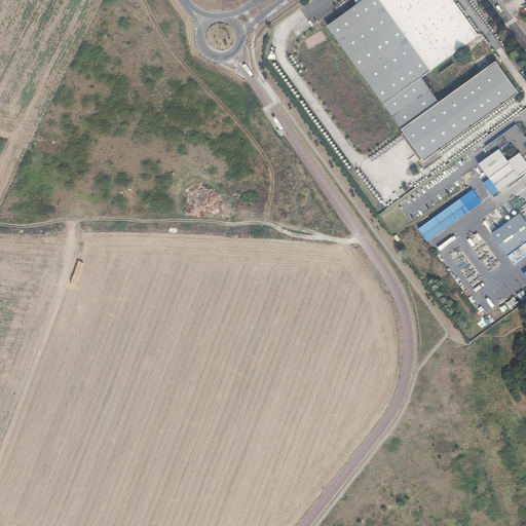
[(392,115),(398,122),(435,96),(421,77),(425,74),(371,0),(363,0),(328,26),(392,115)]
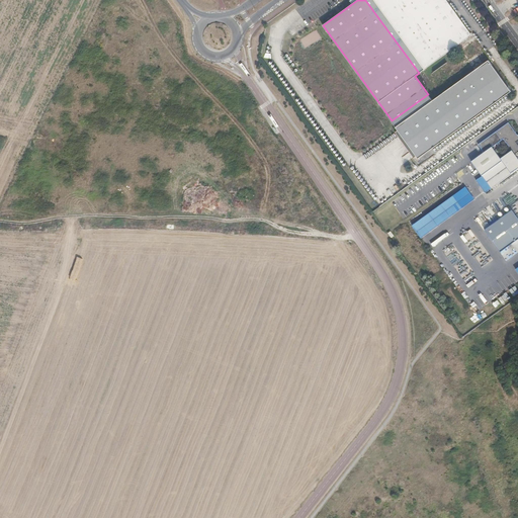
[(365,0),(419,73),(433,63),(471,34),(446,0),(365,0)]
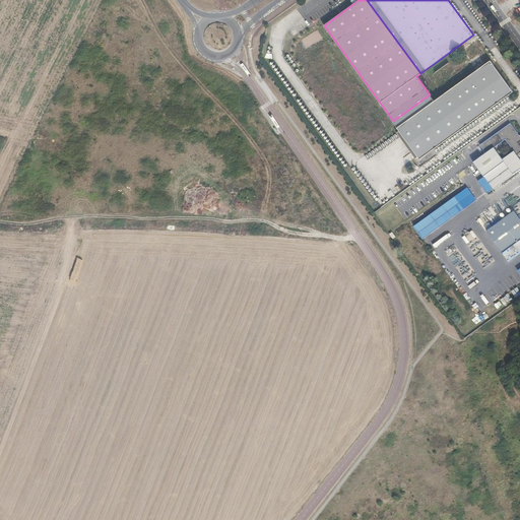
[(430,94),(393,121),(420,157),(444,140),(484,111),(513,90),(491,60),(465,78),(434,101),(430,94)]
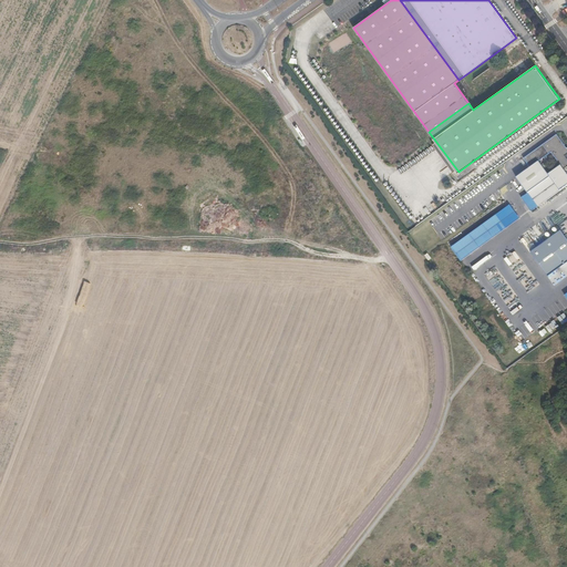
[(566,147),(564,144),(562,145),(559,142),(562,141),(557,134),(524,158),(532,168),(518,177),(534,199),(556,183),(562,189),(566,185),(566,147)]
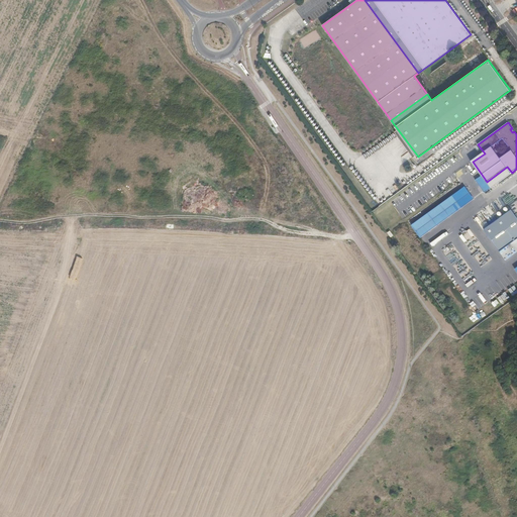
[(492,188),(512,173),(507,167),(487,182),(492,188)]
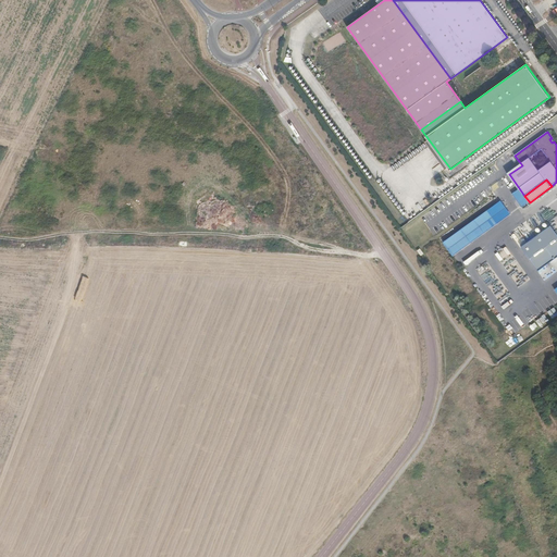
[(455,256),(498,224),(490,210),(445,243),(455,256)]
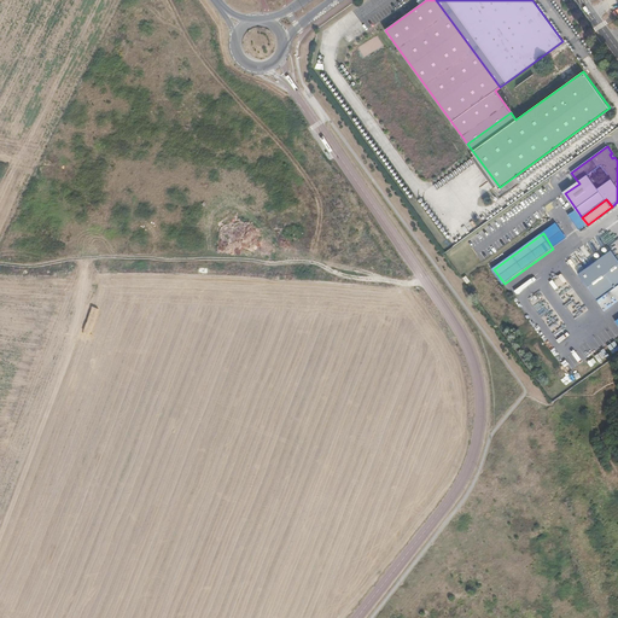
[(599,303),(617,287),(617,263),(611,255),(581,278),(599,303)]
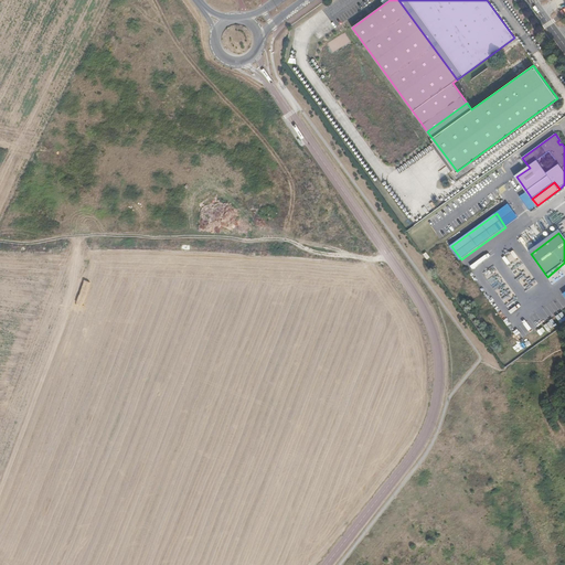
All buildings are outlined.
